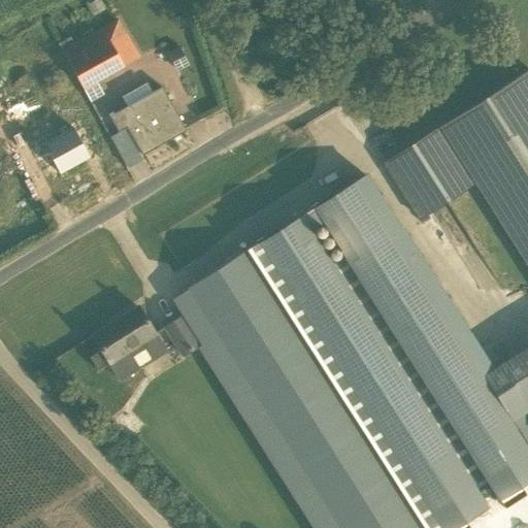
[(93,83),(123,66),(102,28),(72,44),(93,83)]
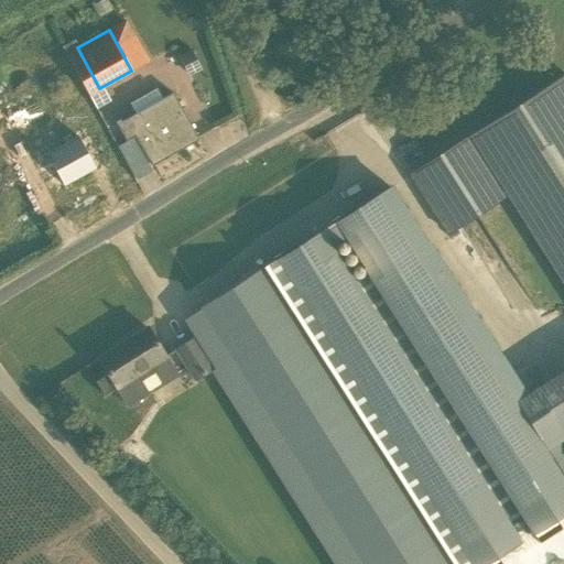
[(191,49),(177,55),(187,76),(202,69),(191,49)]
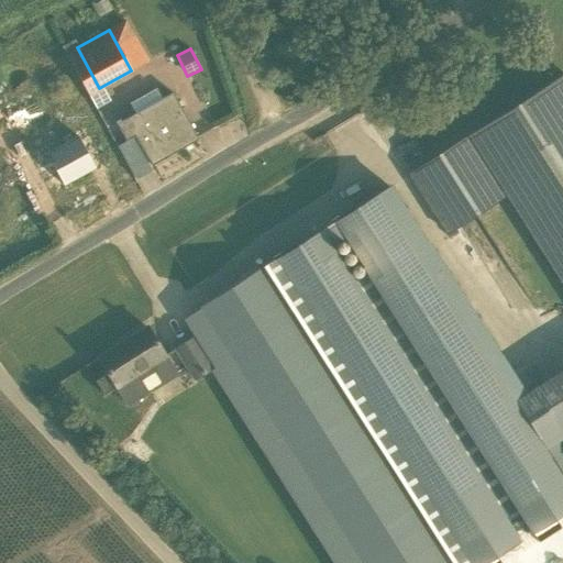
[(61,51),(43,61),(55,84),(73,74),(61,51)]
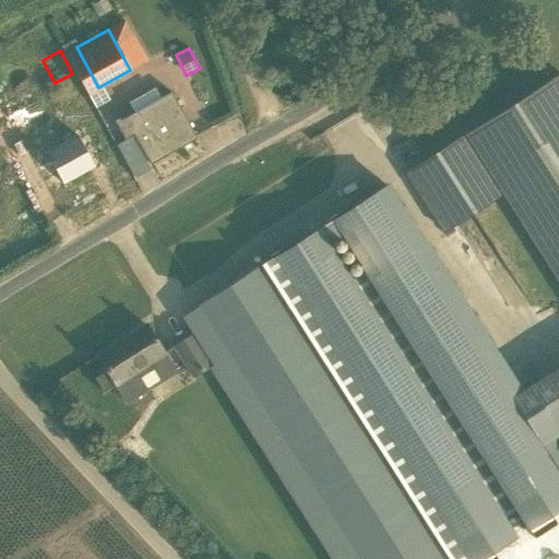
[(502,193),(558,283),(558,71),(404,173),(442,233),(502,193)]
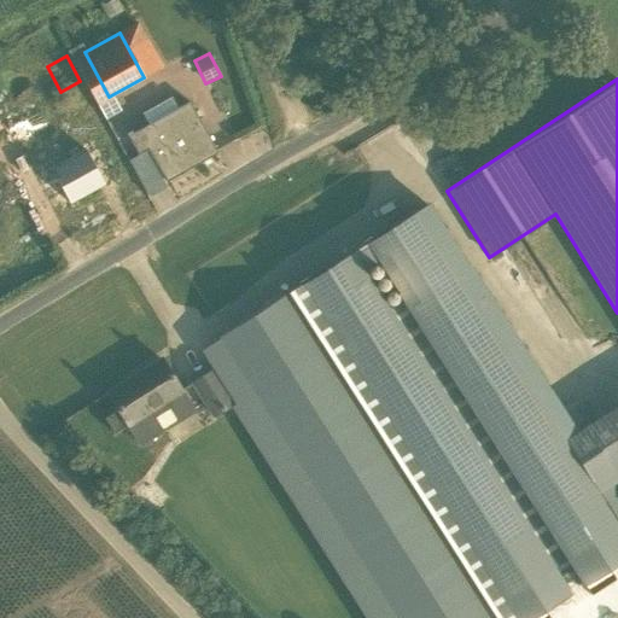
[(219,152),(188,101),(128,136),(138,155),(147,150),(165,181),(219,152)]
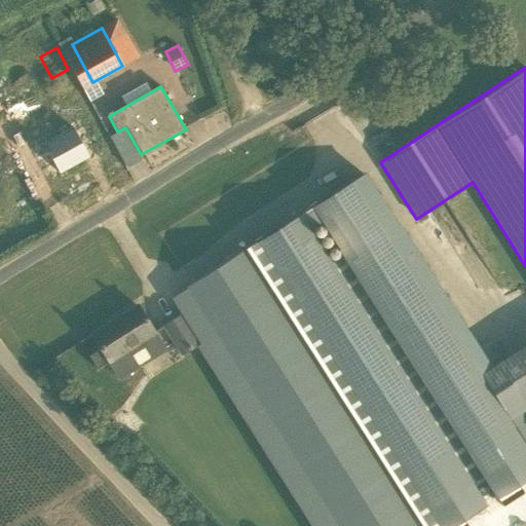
[(77,135),(47,151),(63,180),(92,163),(77,135)]
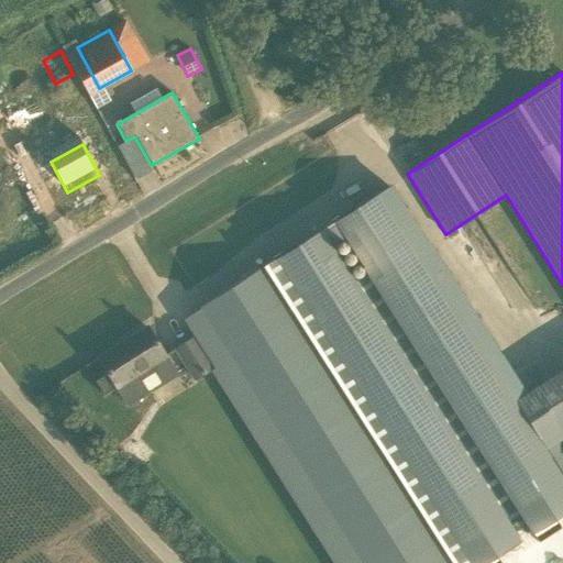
[(294,286),(415,476),(468,562),(481,562),(518,539),(427,396),(437,389),(514,510),(516,508),(530,531),(562,510),(562,368),(515,399),(547,449),(548,451),(562,441),(562,442),(562,477),(544,450),(543,451),(378,191),(200,306),(212,326),(232,355),(363,562),(452,562),(401,484),(280,294),(294,286)]
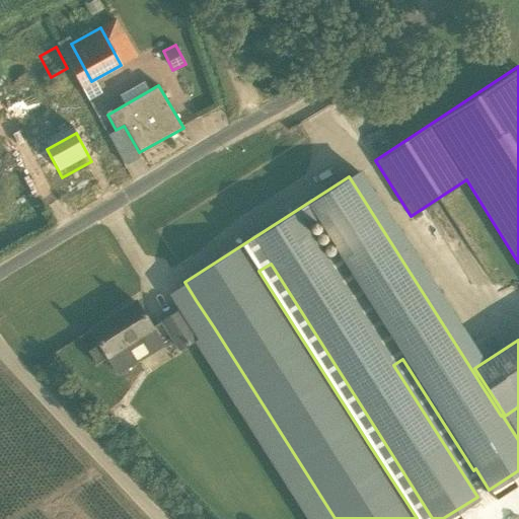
[(96,364),(107,357),(119,374),(135,364),(125,346),(152,328),(135,301),(90,329),(99,344),(88,351),(96,364)]
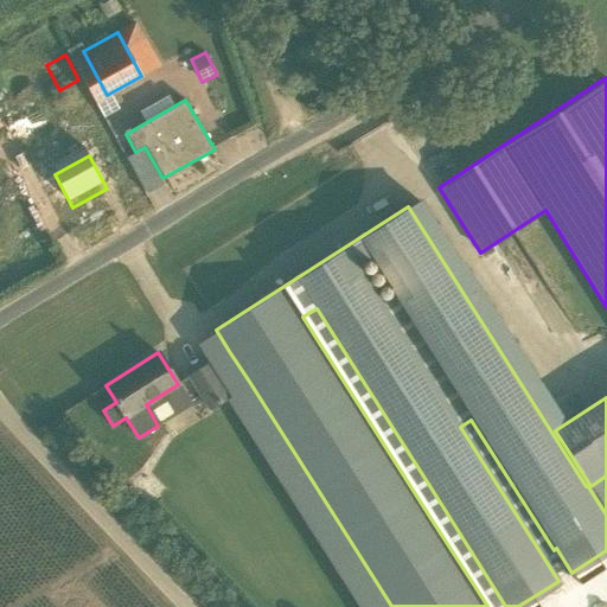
[(211,409),(229,398),(228,396),(208,364),(190,376),(211,409)]
